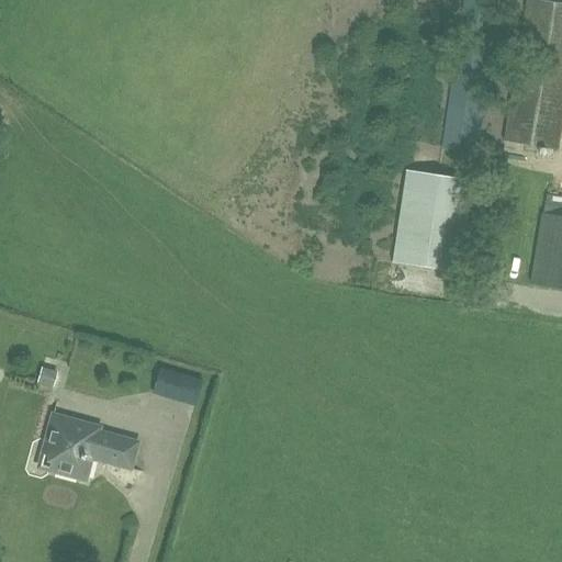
[(463,0),(441,146),(474,152),(497,0),(463,0)]
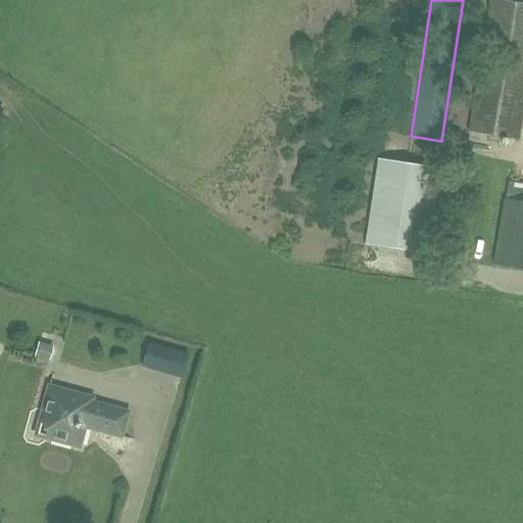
[(522,103),(522,5),(490,0),(469,132),(517,139),(522,103)]
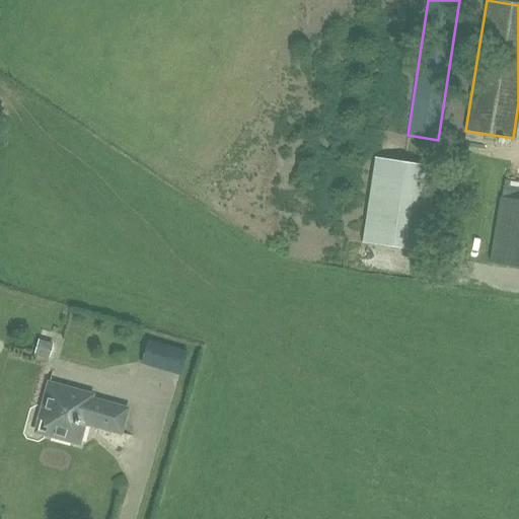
[(422,250),(434,165),(373,157),(362,242),(422,250)]
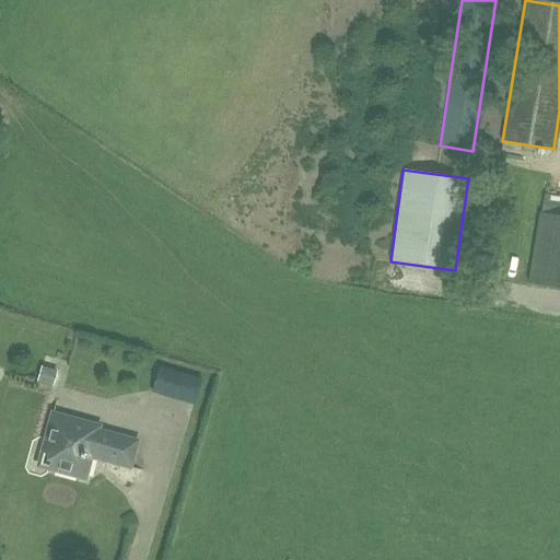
[(527,273),(559,273),(559,183),(540,183),(540,202),(528,202),(527,273)]
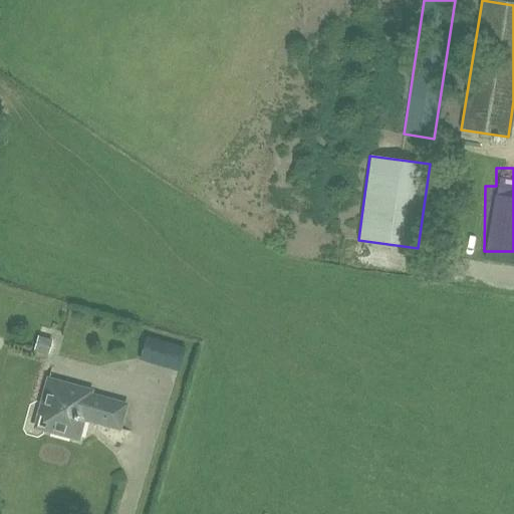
[(39,343),(42,329),(30,327),(27,340),(39,343)]
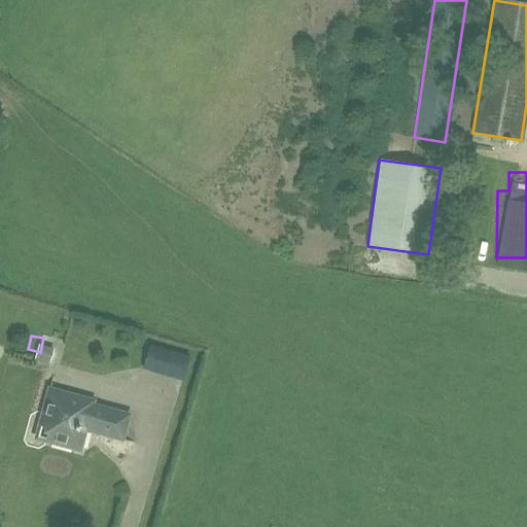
[(150,346),(144,367),(184,379),(190,357),(150,346)]
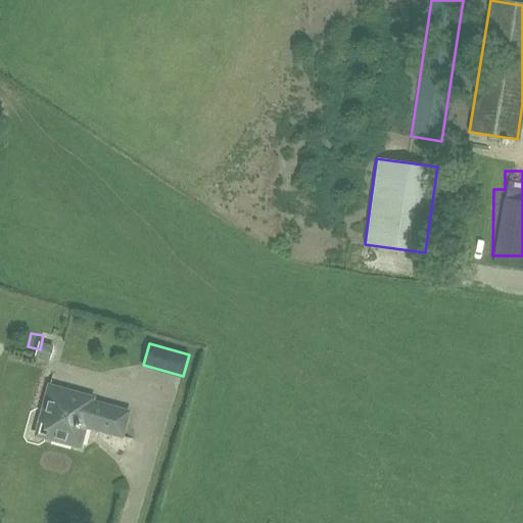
[(50,420),(45,438),(80,447),(86,427),(122,437),(129,413),(92,402),(93,398),(49,386),(43,411),(47,419),(50,420)]
